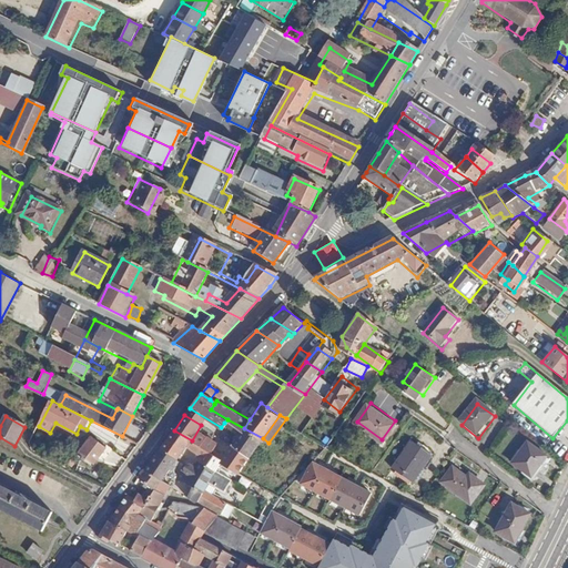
[(233,443),(252,454),(263,438),(244,428),(227,419),(224,423),(241,432),(233,443)]
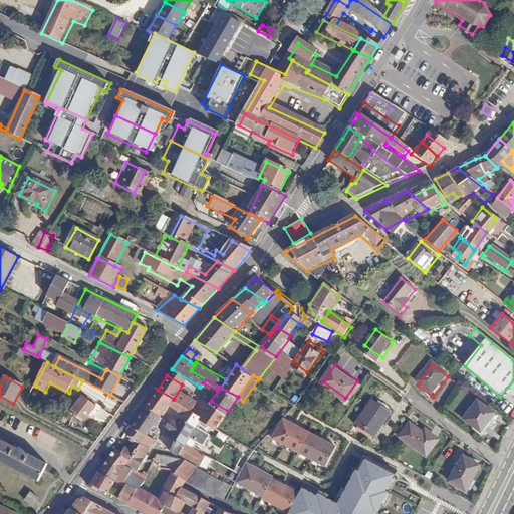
[(183,412),(199,421),(202,416),(183,404),(174,399),(158,390),(149,401),(165,411),(170,404),(183,412)]
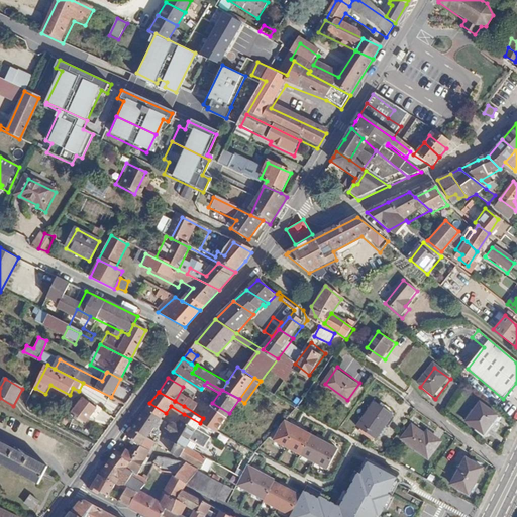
[(97,406),(85,396),(74,410),(86,420),(97,406)]
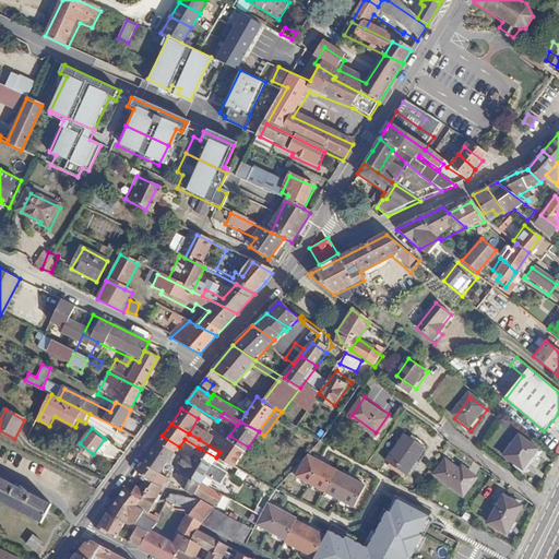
[(204,430),(199,439),(219,452),(236,462),(248,447),(229,436),(222,448),(211,441),(213,436),(204,430)]
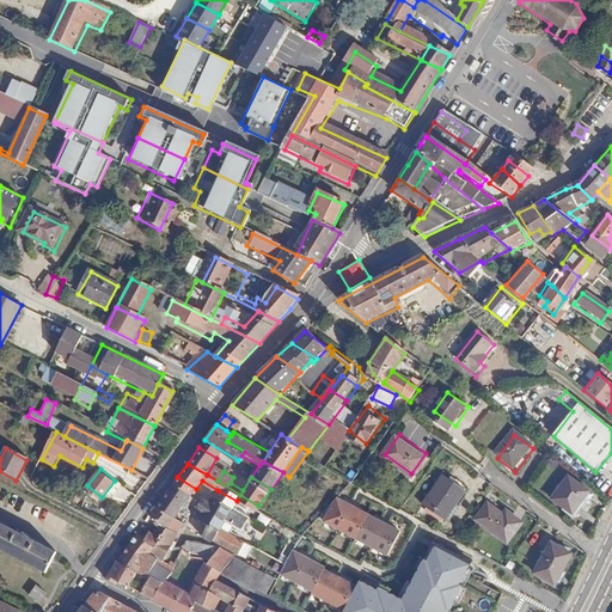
[(465,489),(442,475),(423,505),(446,519),(465,489)]
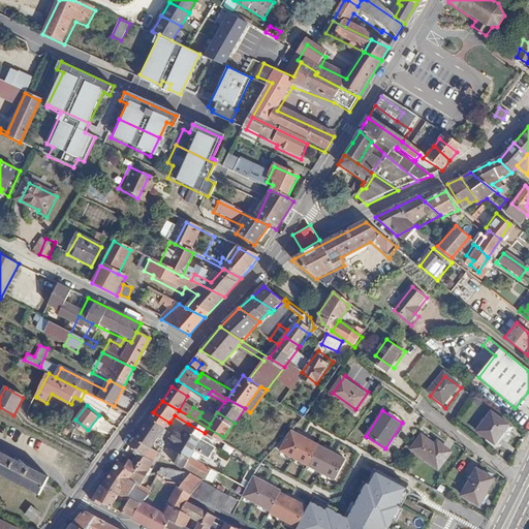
[(509,430),(491,415),(477,435),(495,448),(509,430)]
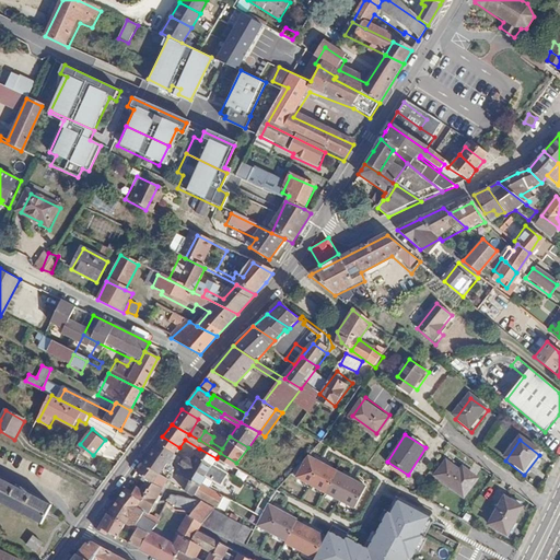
[(154,446),(143,463),(153,469),(160,461),(167,466),(172,458),(154,446)]
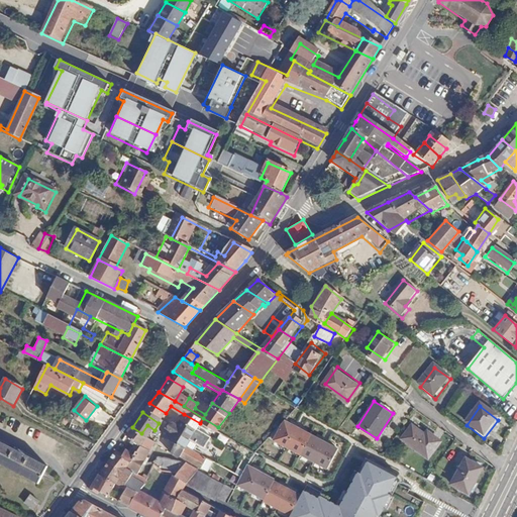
[(184,414),(177,423),(176,425),(191,435),(204,443),(212,431),(200,423),(184,414)]
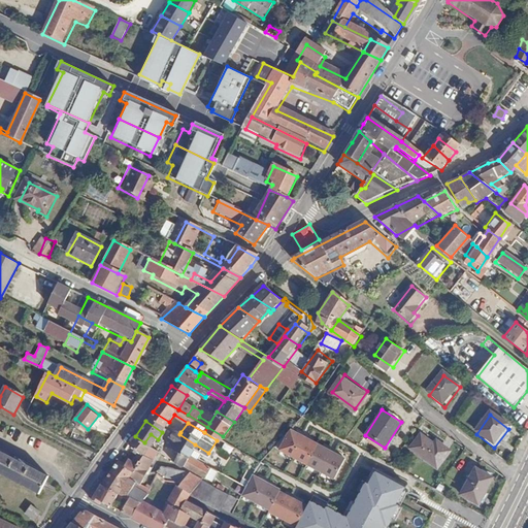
[(293,457),(303,435),(290,429),(278,450),(293,457)]
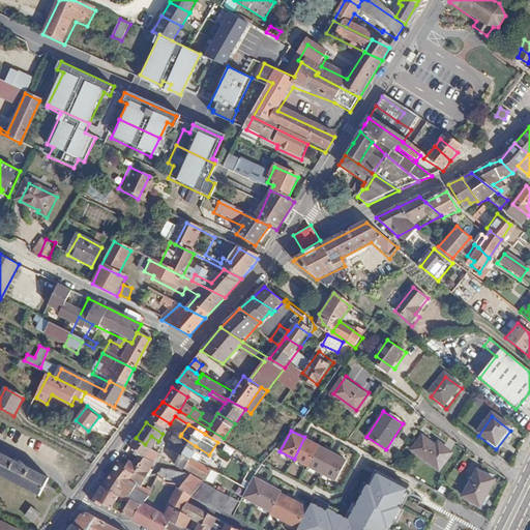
[(183,464),(189,454),(196,446),(180,436),(181,434),(179,432),(175,437),(178,439),(174,446),(180,451),(175,460),(182,465),(183,464)]
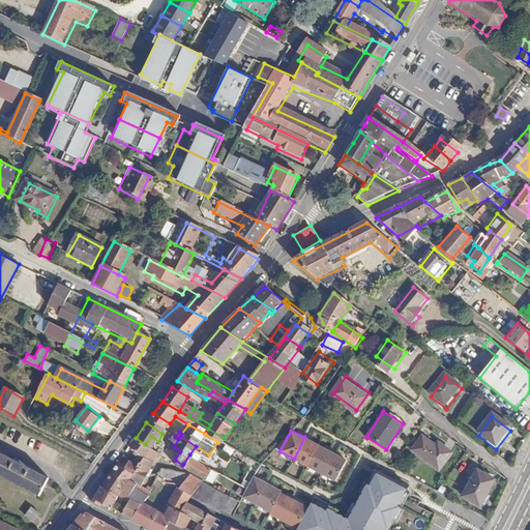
[(135,453),(139,457),(145,460),(147,457),(153,447),(158,441),(151,436),(145,444),(136,438),(130,445),(137,450),(135,453)]
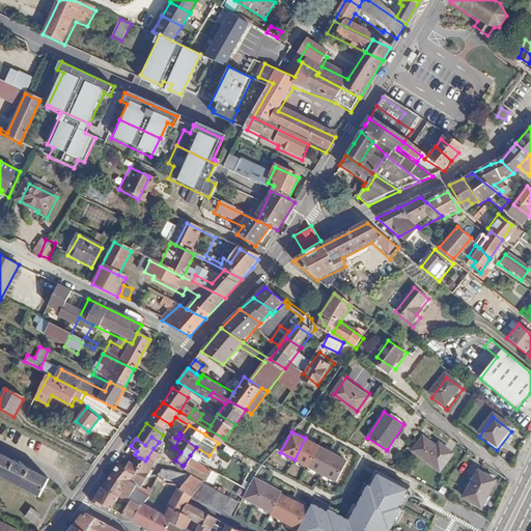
[(305,438),(295,459),(309,467),(320,445),(305,438)]
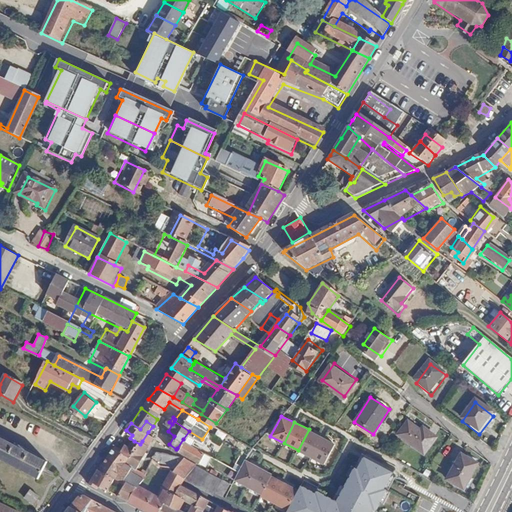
[(398,435),(424,454),(435,438),(422,428),(419,432),(406,423),(398,435)]
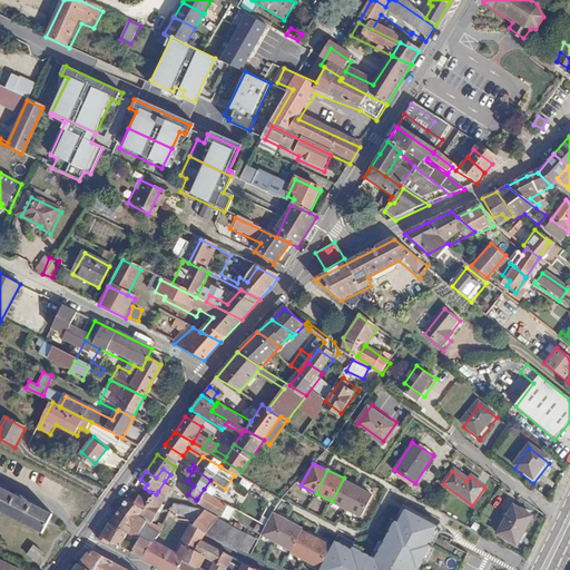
[(346,509),(359,485),(344,478),(332,501),(346,509)]
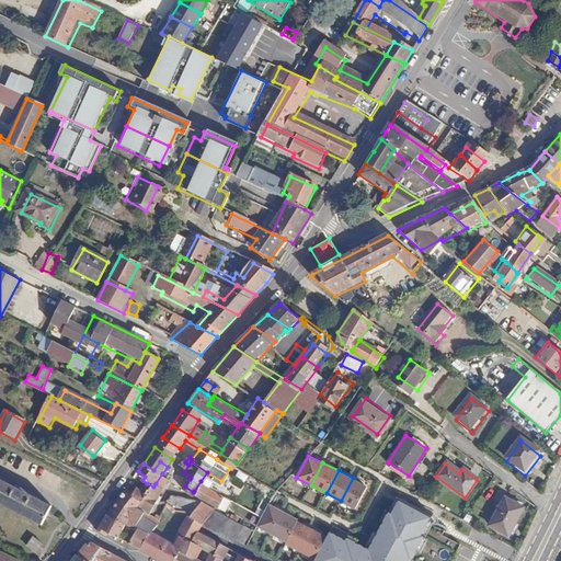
[(162,473),(156,483),(164,489),(170,478),(162,473)]
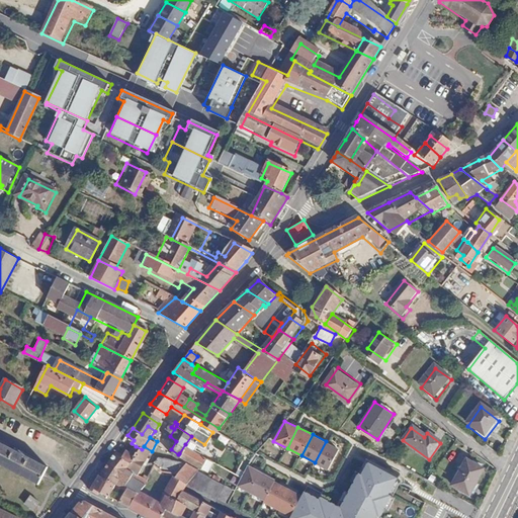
[(339,448),(326,441),(315,462),(328,469),(339,448)]
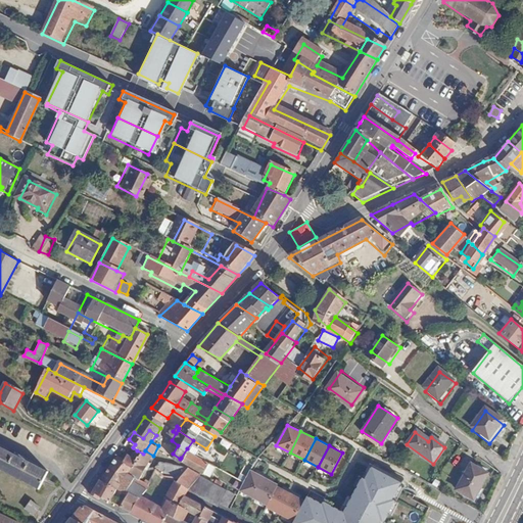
[(206,460),(187,448),(181,458),(202,469),(206,460)]
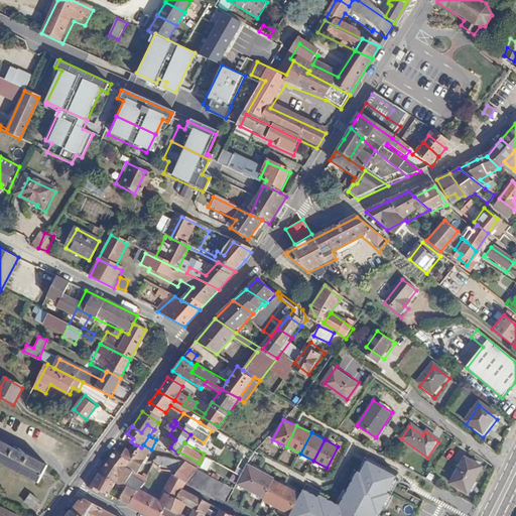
[(0,465),(36,484),(45,467),(26,458),(17,450),(16,453),(0,443),(0,465)]
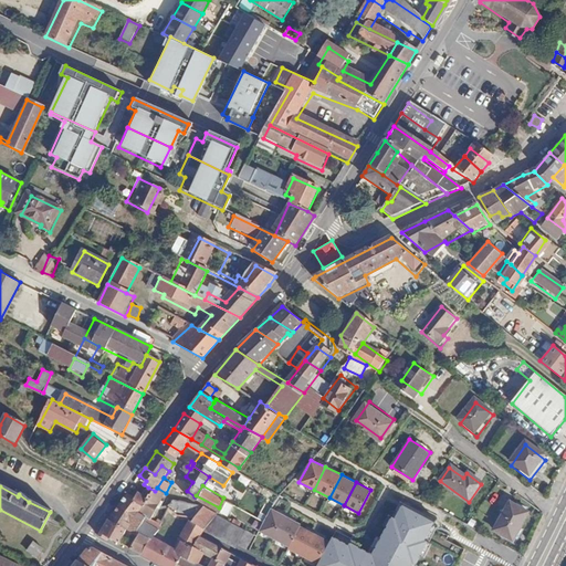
[(148,488),(146,491),(153,494),(163,499),(166,493),(157,488),(155,491),(148,488)]
